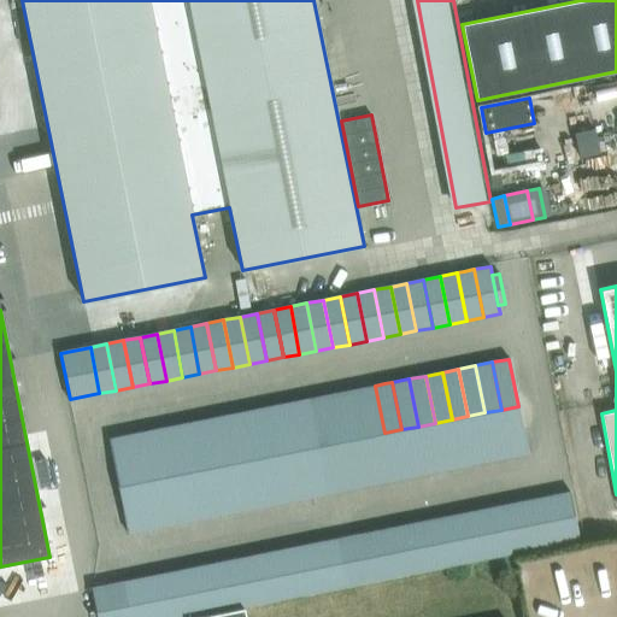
[(375,386),(358,389),(368,436),(385,433),(375,386)]
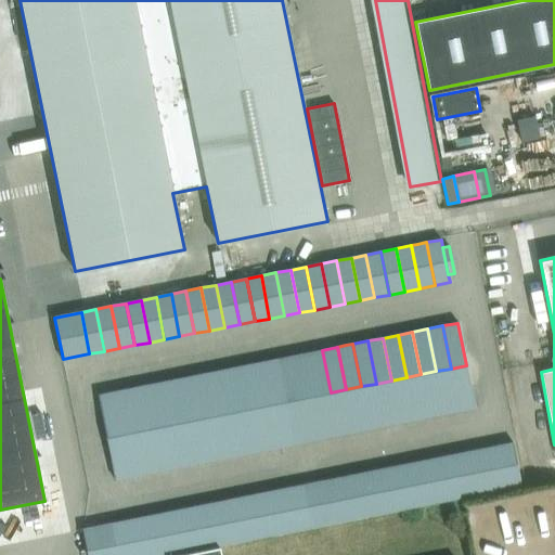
[(322,350),(307,352),(315,396),(331,392),(322,350)]
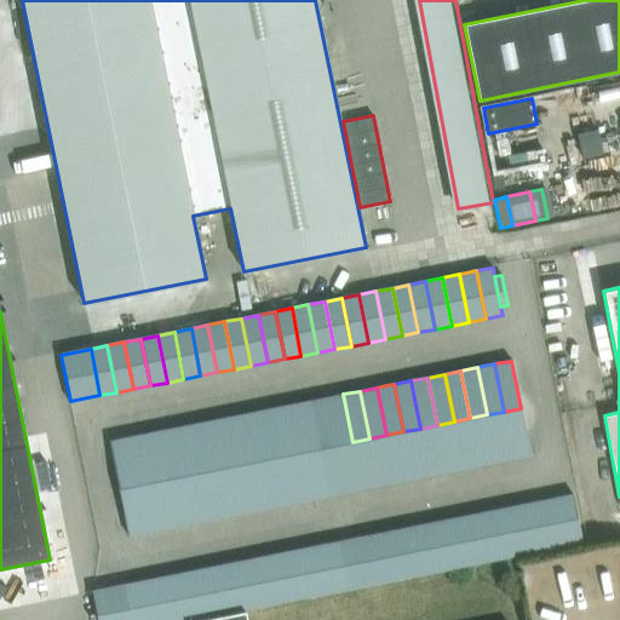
[(343,394),(327,397),(337,446),(352,442),(343,394)]
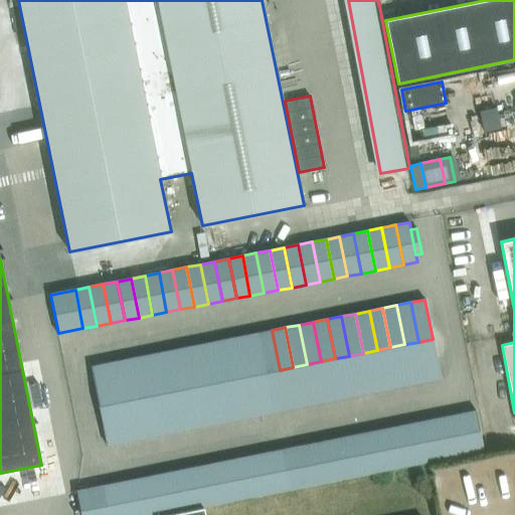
[(266,372),(280,370),(272,330),(258,333),(266,372)]
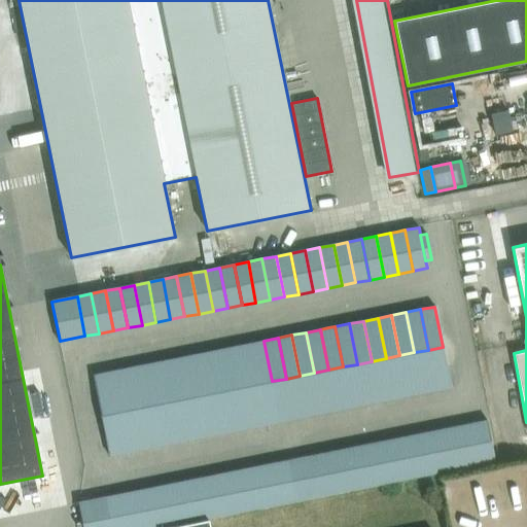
[(257,384),(272,381),(264,341),(249,344),(257,384)]
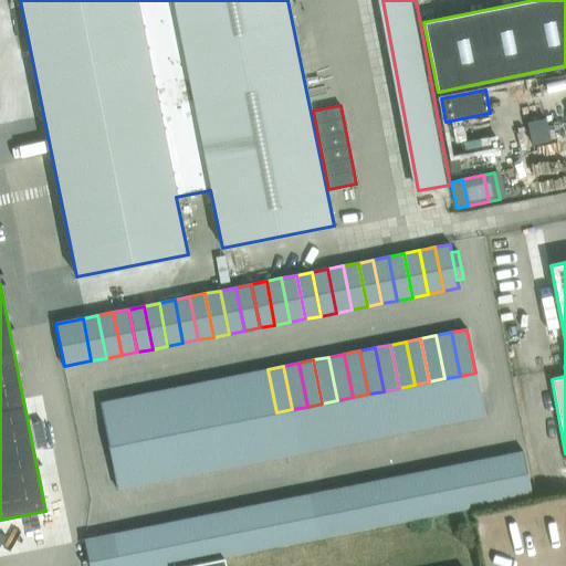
[(261,416),(276,412),(268,369),(252,373),(261,416)]
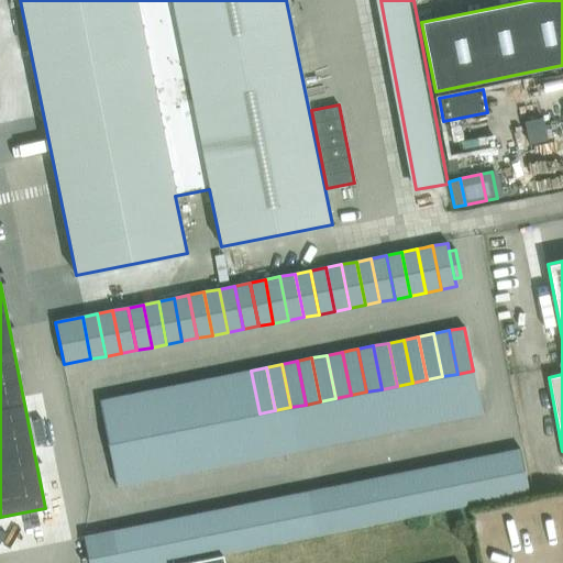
[(244,417),(260,414),(251,371),(235,373),(244,417)]
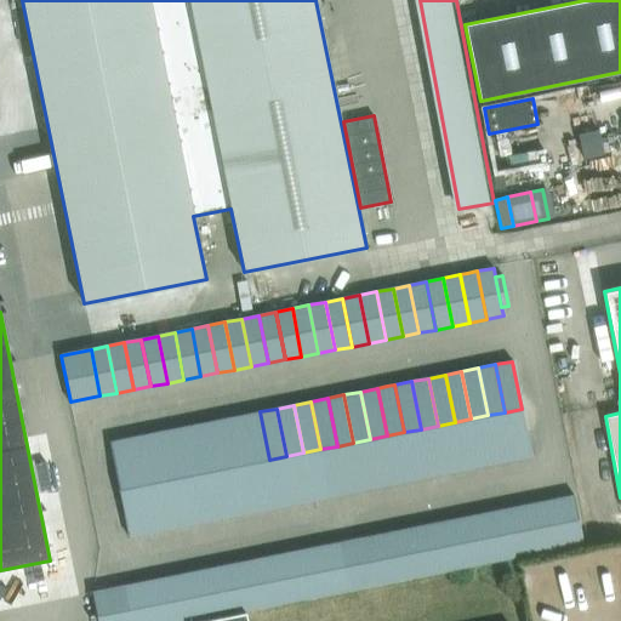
[(522,409),(505,412),(514,460),(531,456),(522,409)]
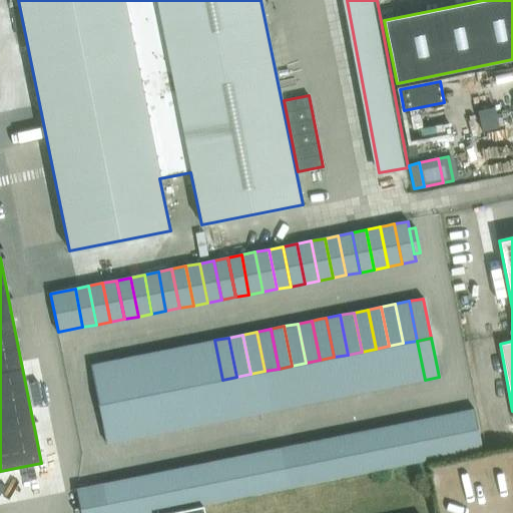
[(208,382),(222,380),(214,340),(201,343),(208,382)]
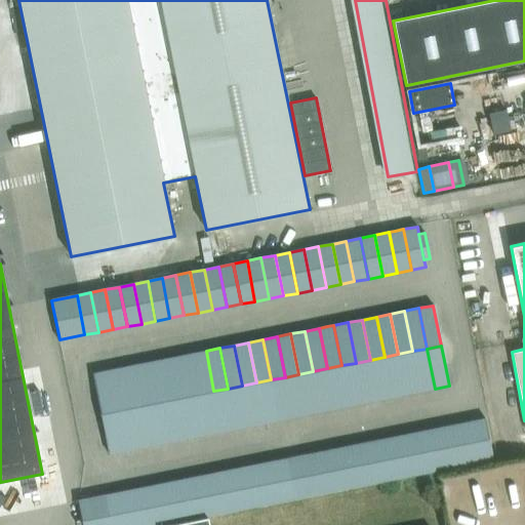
[(420,392),(435,389),(427,349),(412,351),(420,392)]
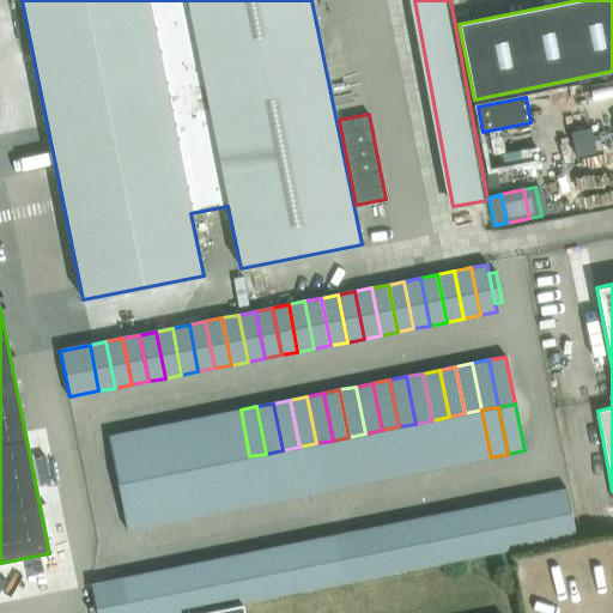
[(234,460),(249,456),(241,410),(224,413),(234,460)]
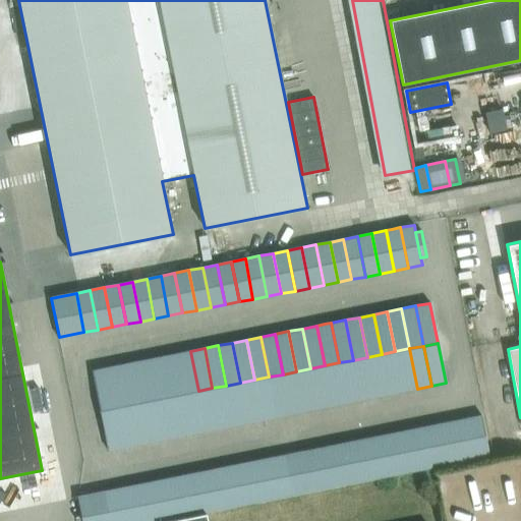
[(403,392),(417,389),(409,348),(395,351),(403,392)]
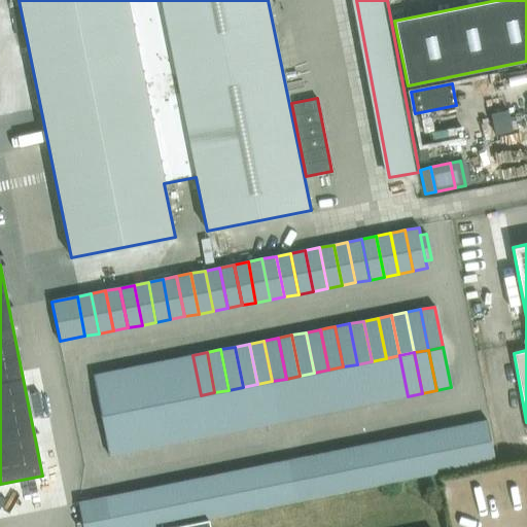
[(186,398),(201,395),(192,355),(178,358),(186,398)]
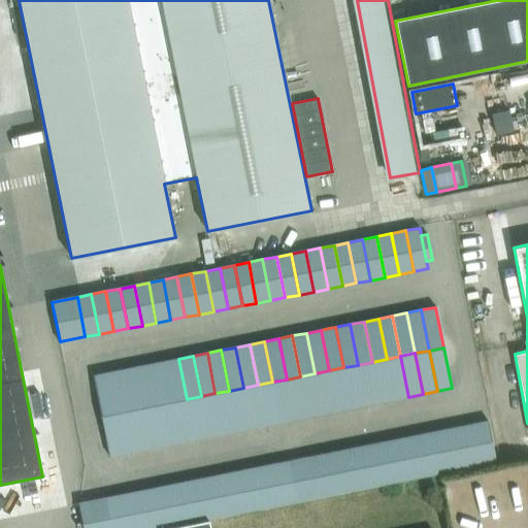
[(394,399),(408,397),(400,356),(387,359),(394,399)]
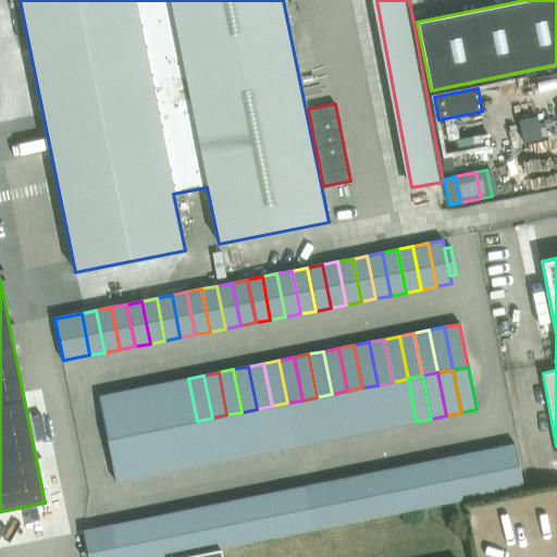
[(182,424),(197,421),(188,379),(173,381),(182,424)]
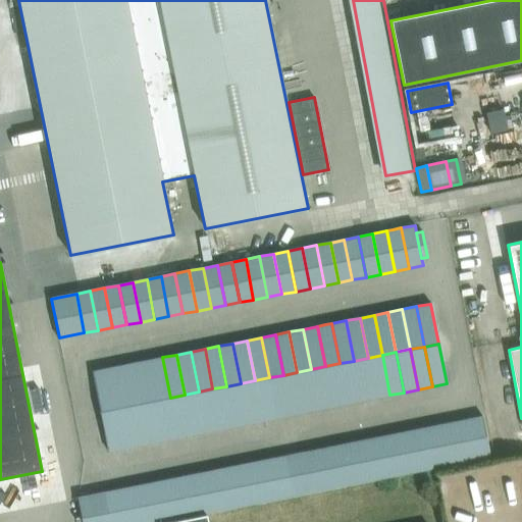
[(376,398),(389,395),(382,355),(368,358),(376,398)]
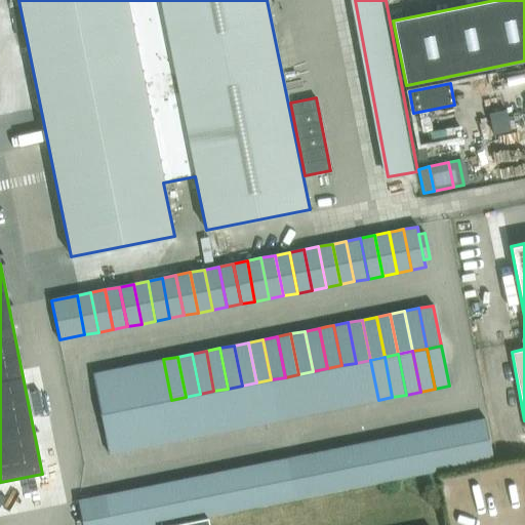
[(157,402),(171,400),(163,359),(149,362),(157,402)]
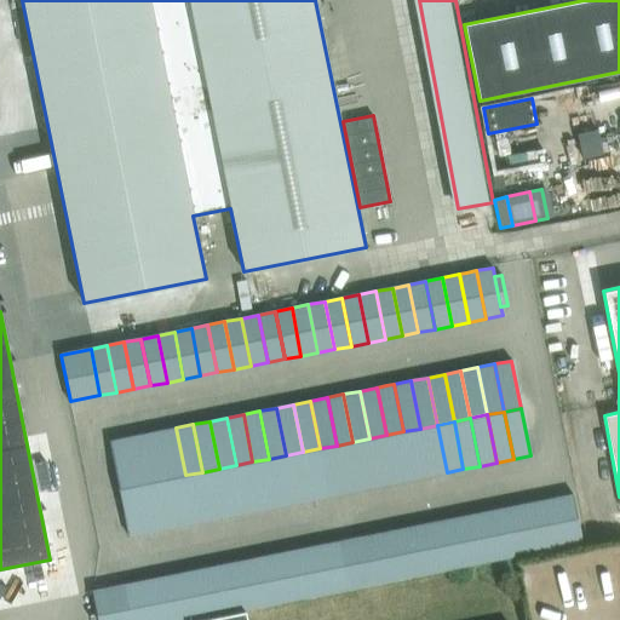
[(430,476),(447,472),(437,425),(420,429),(430,476)]
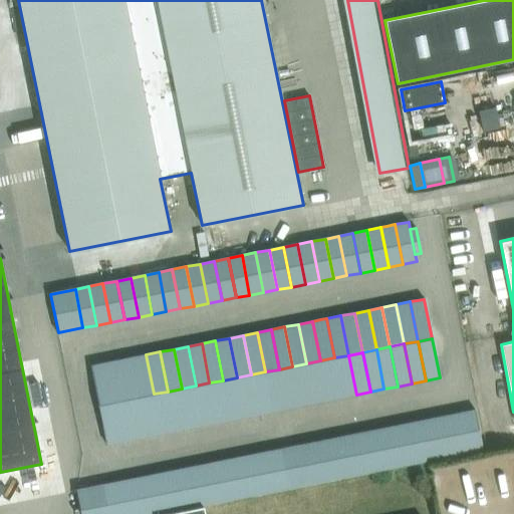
[(140,397),(154,394),(146,354),(132,357),(140,397)]
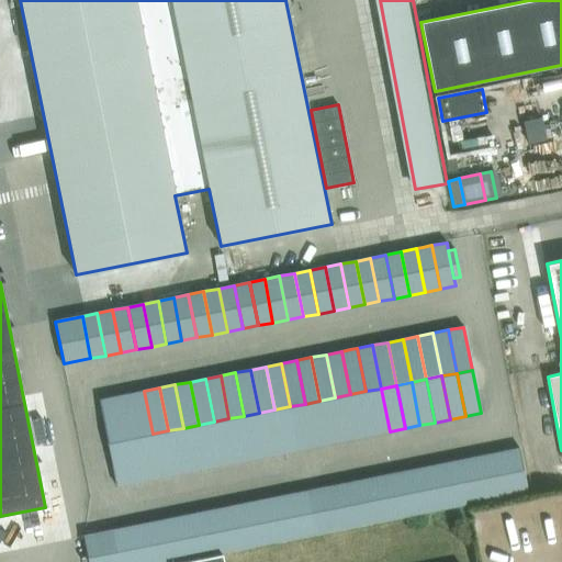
[(374,435),(390,431),(381,389),(366,391),(374,435)]
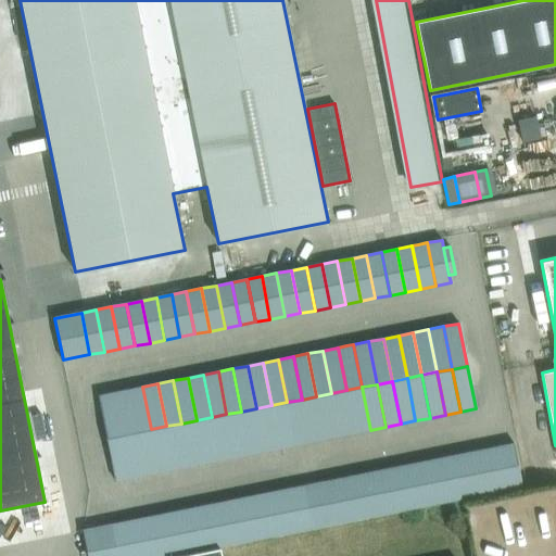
[(136,432),(151,429),(142,387),(128,390),(136,432)]
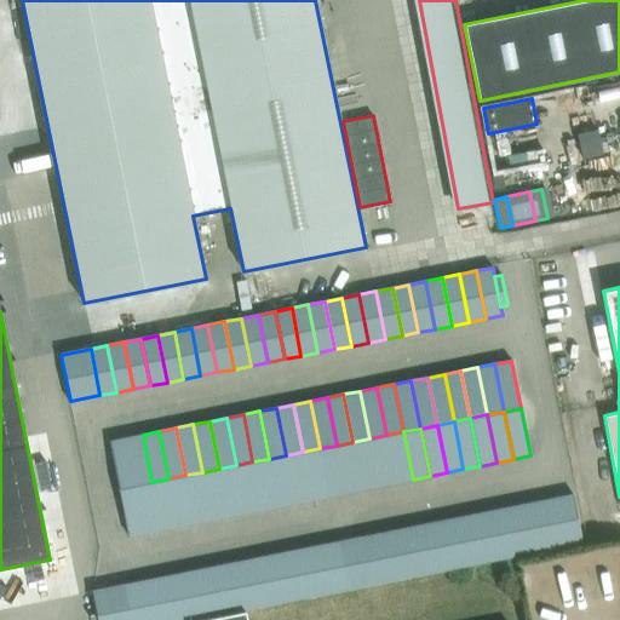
[(396,482),(413,480),(403,431),(386,435),(396,482)]
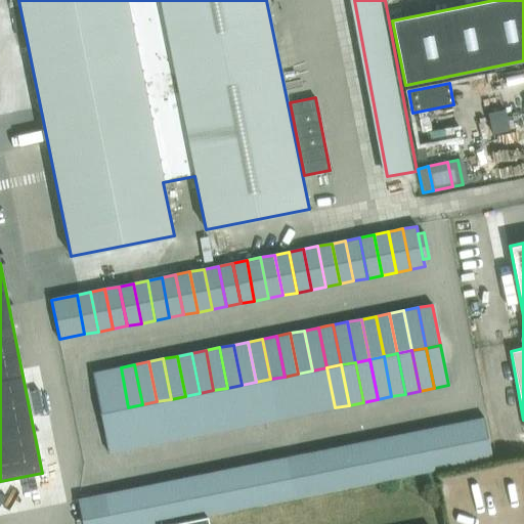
[(115,410),(128,407),(121,367),(106,369),(115,410)]
